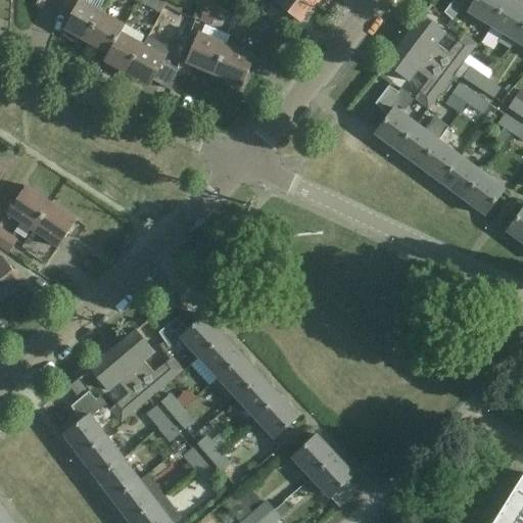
[(62,30),(64,31),(62,36),(73,42),(76,37),(85,42),(101,13),(80,2),(80,0),(64,0),(62,7),(72,12),(62,30)]
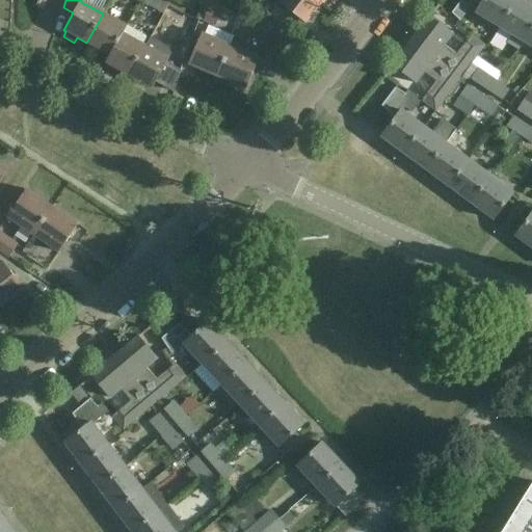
[(162,14),(167,4),(159,0),(140,0),(140,2),(162,14)]
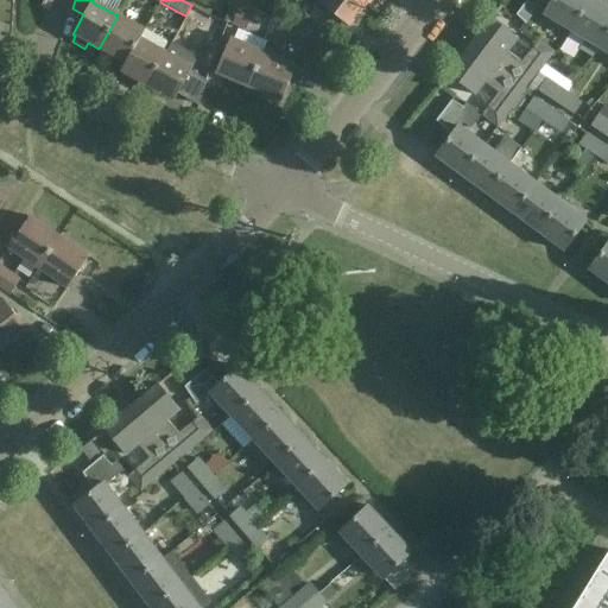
[(368,4),(362,0),(315,0),(349,26),(368,4)]
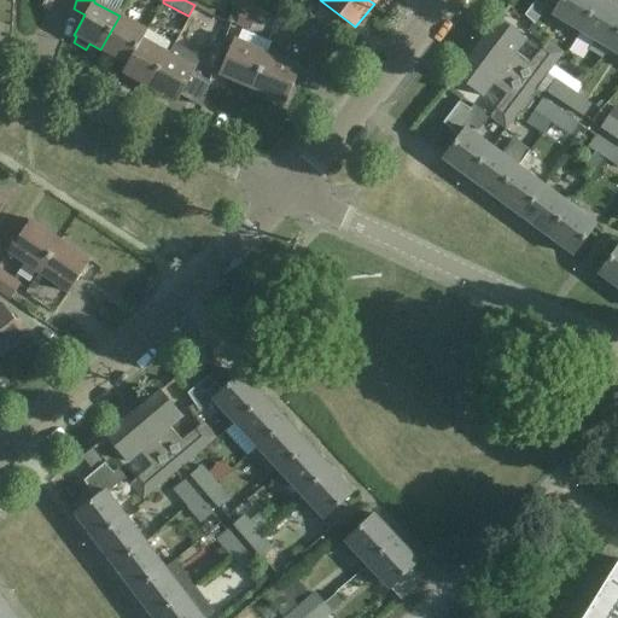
[(552,0),(534,0),(524,15),(535,24),(552,0)]
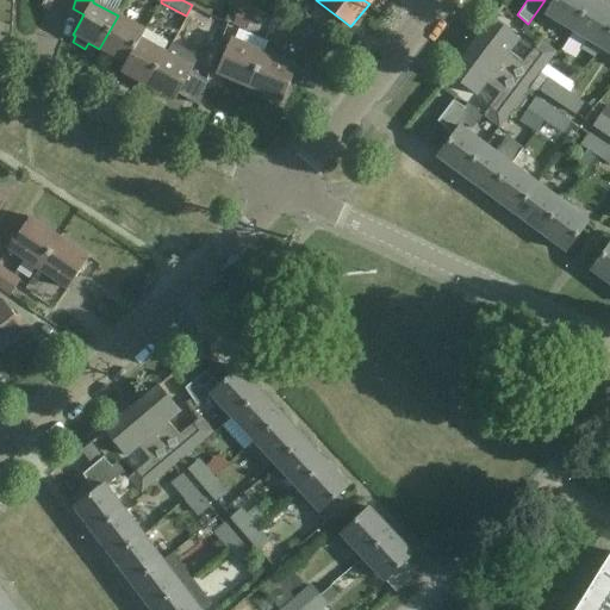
[(554,0),(546,14),(573,31),(592,0),(554,0)]
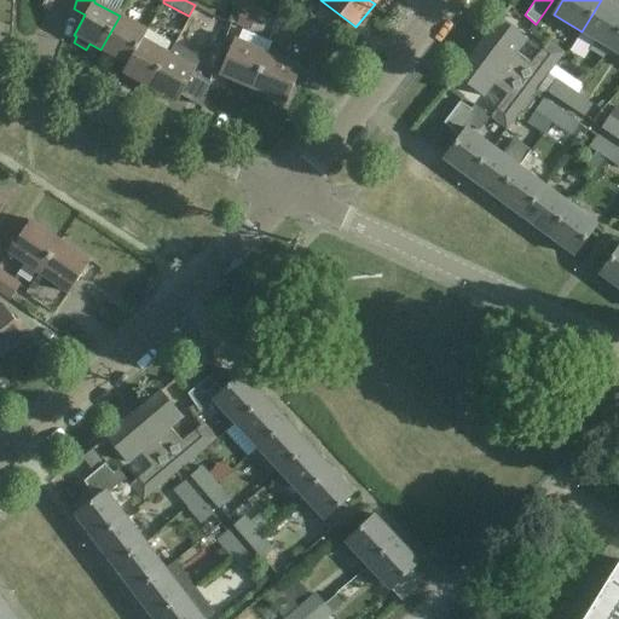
[(618,32),(618,11),(601,0),(582,32),(595,40),(589,51),(603,59),(609,48),(618,32)]
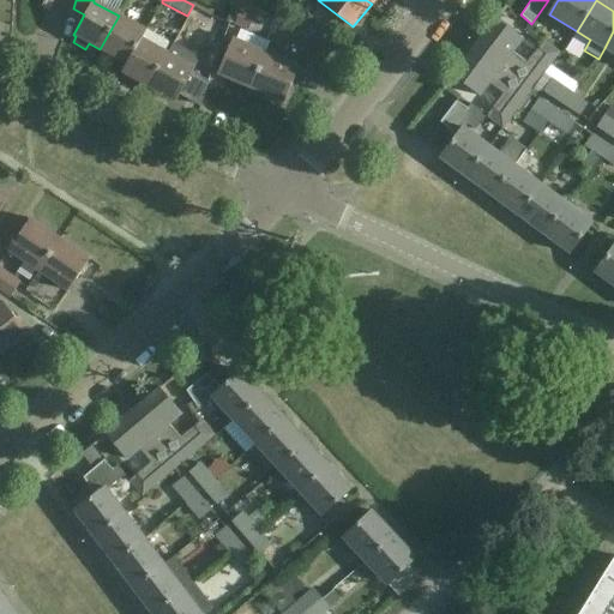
[(193,5),(187,16),(205,25),(211,14),(193,5)]
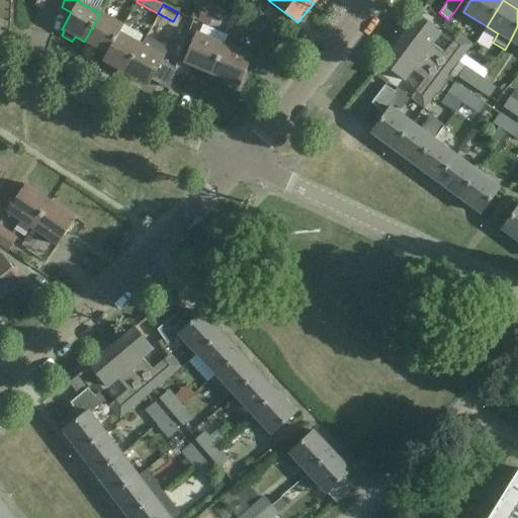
[(204,6),(203,8),(197,20),(209,26),(217,12),(204,6)]
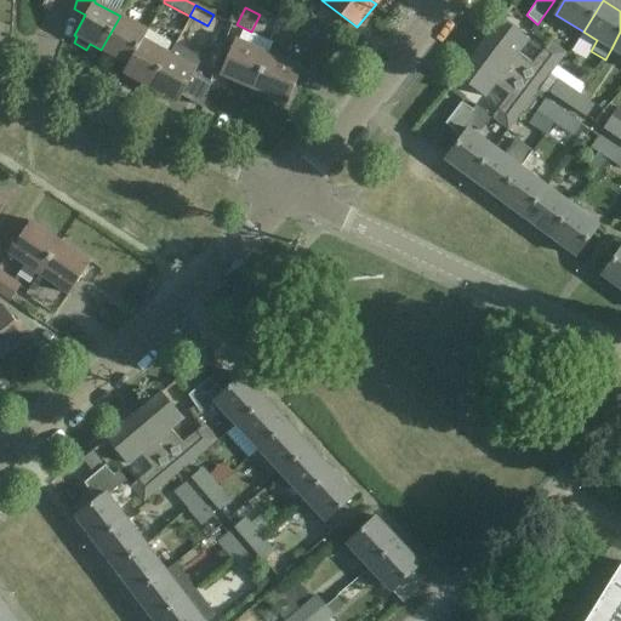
[(101,50),(127,66),(129,66),(143,40),(148,32),(120,16),(101,50)]
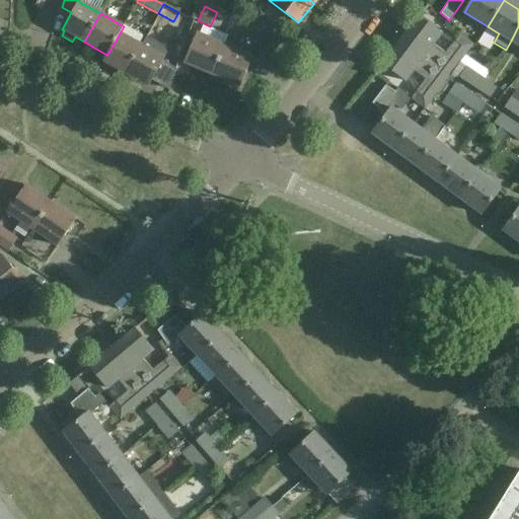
[(401,41),(449,77),(473,46),(460,35),(446,54),(433,45),(442,33),(421,17),(422,17),(421,16),(401,41)]
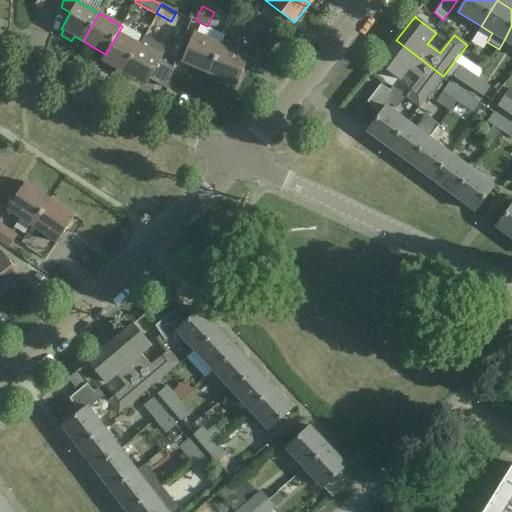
[(105,54),(102,60),(123,72),(139,45),(137,44),(141,36),(122,26),(118,33),(106,54),(105,54)]
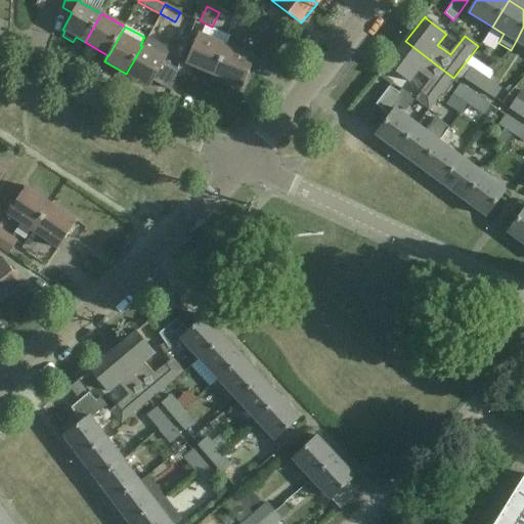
[(284,31),(267,49),(274,55),(291,37),(284,31)]
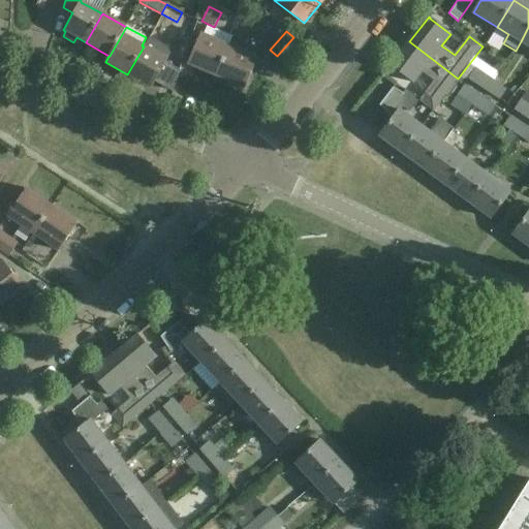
[(216,76),(229,47),(200,33),(187,63),(216,76)]
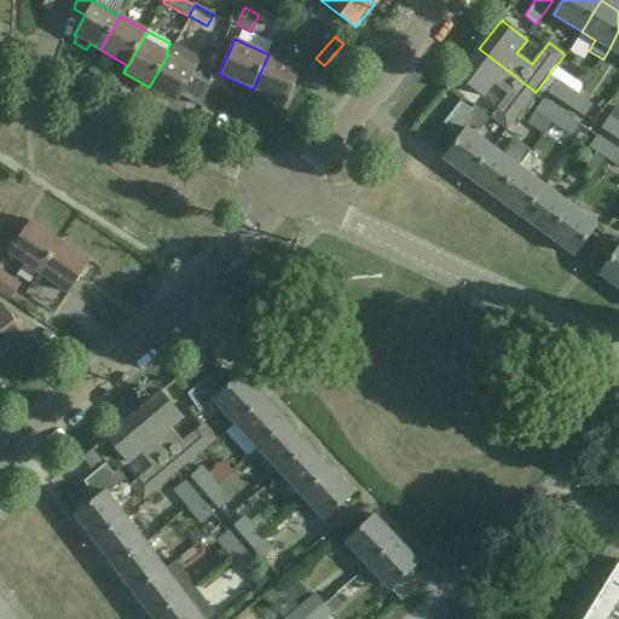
[(525,106),(536,92),(479,48),(457,77),(458,79),(484,97),(493,84),(509,94),(492,117),(507,129),(525,106)]
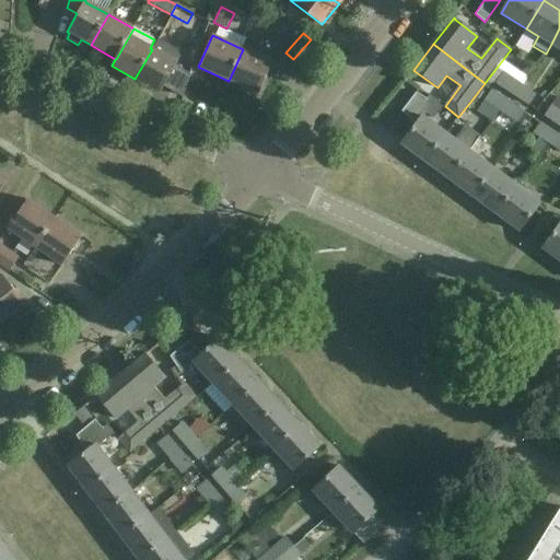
[(152,49),(135,79),(160,93),(163,86),(183,97),(190,74),(175,66),(176,62),(153,50),(152,49)]
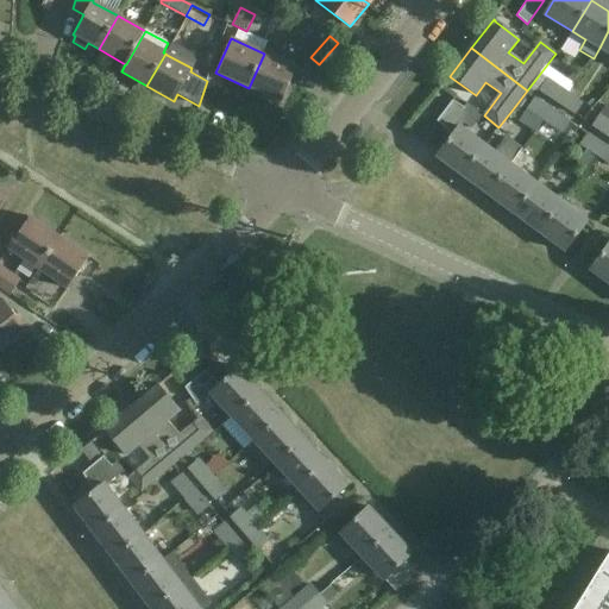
[(264,54),(249,88),(282,102),(297,68),(264,54)]
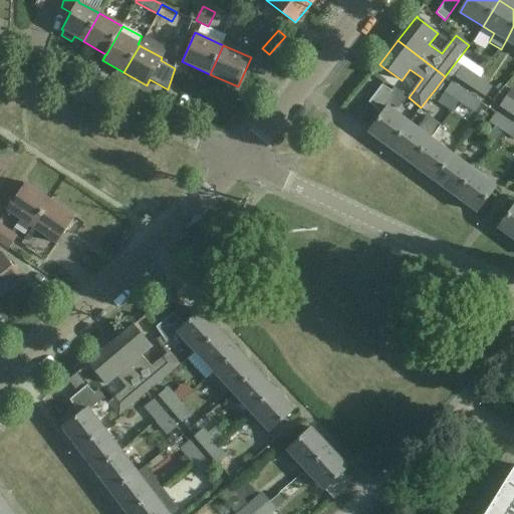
[(462,66),(454,77),(472,89),(480,78),(462,66)]
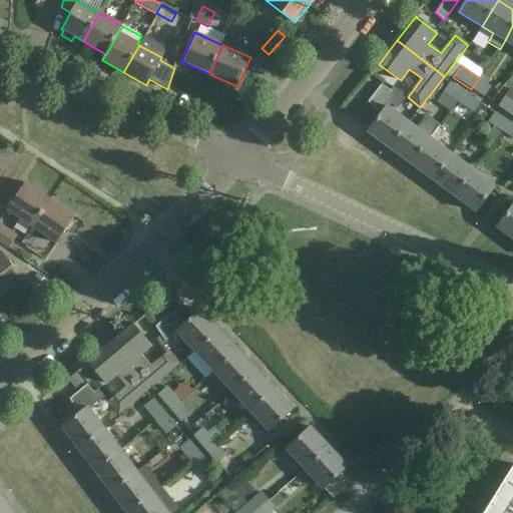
[(479,78),(471,89),(484,97),(492,87),(479,78)]
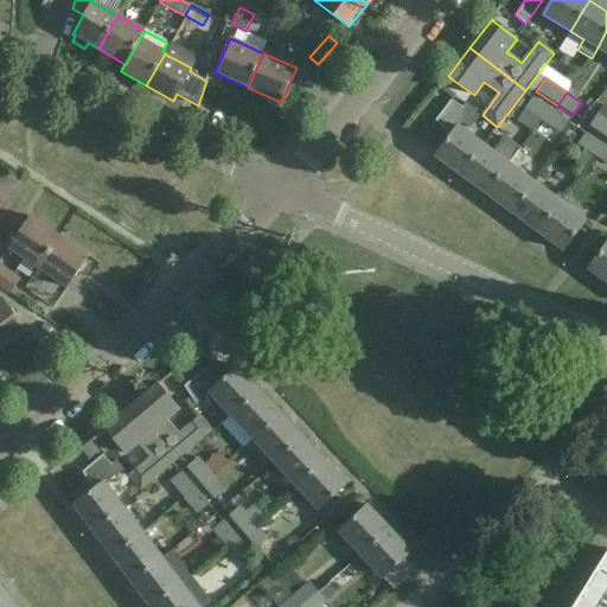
[(532,97),(524,110),(541,121),(542,122),(550,109),(532,97)]
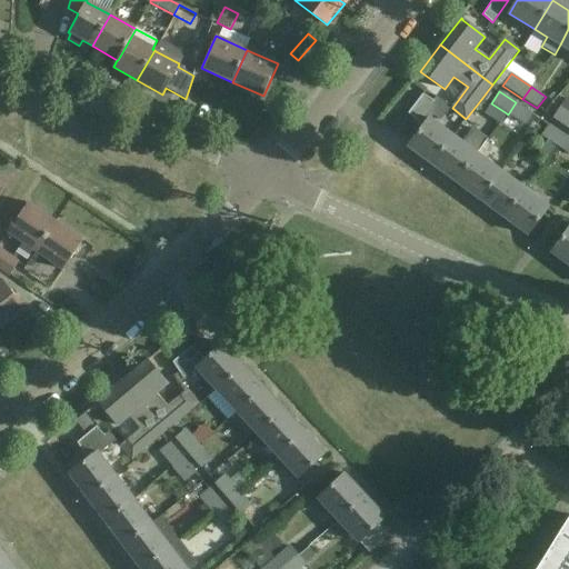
[(421,126),(407,145),(431,162),(452,135),(438,125),(437,123),(450,107),(437,97),(433,100),(422,93),(410,110),(408,113),(421,126)]
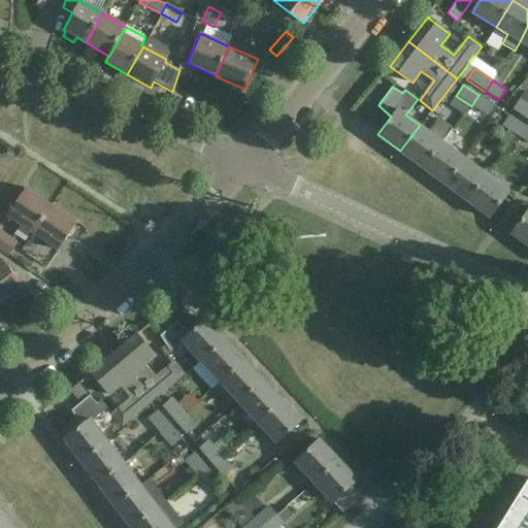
[(527,120),(527,92),(525,91),(513,110),(527,120)]
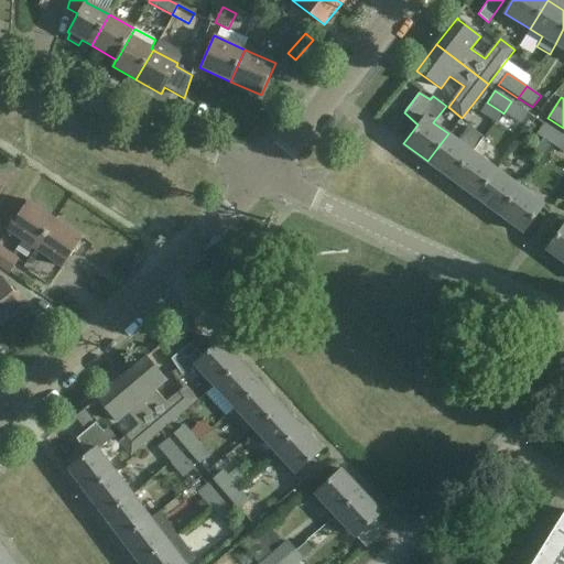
[(529,112),(511,101),(503,114),(521,125),(529,112)]
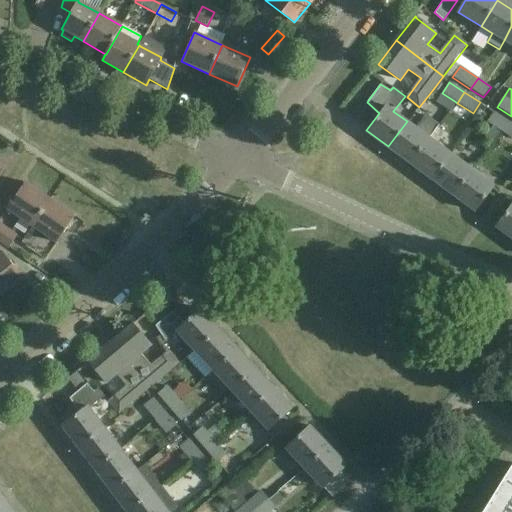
[(495,144),(502,133),(510,122),(494,111),(486,122),(492,126),(485,138),(495,144)]
